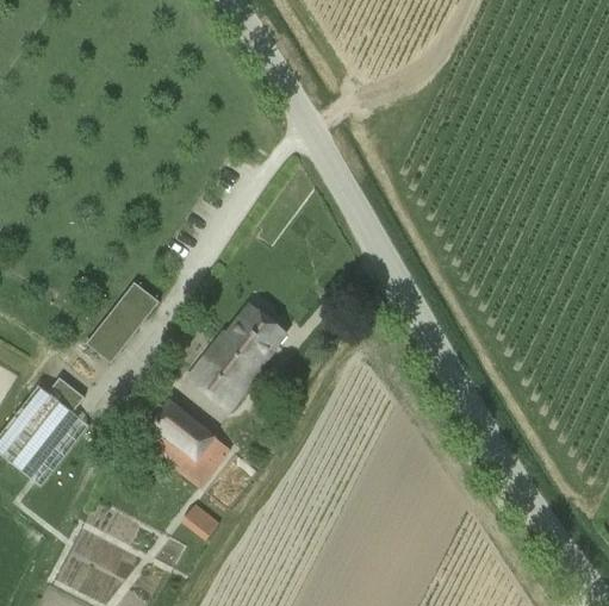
[(84,343),(109,362),(157,301),(134,281),(84,343)]
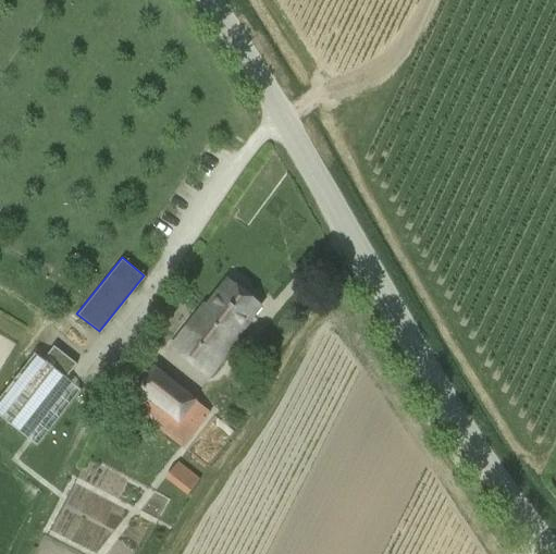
[(202,304),(169,345),(206,376),(242,331),(239,330),(260,303),(229,277),(205,305),(202,304)]
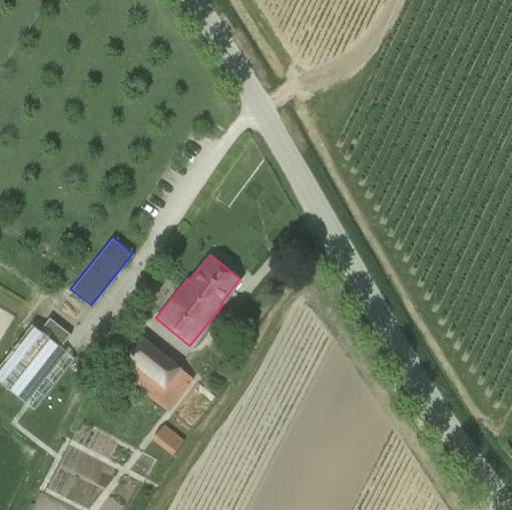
[(68,334),(47,317),(38,329),(31,324),(0,364),(0,383),(32,409),(73,357),(59,346),(68,334)]
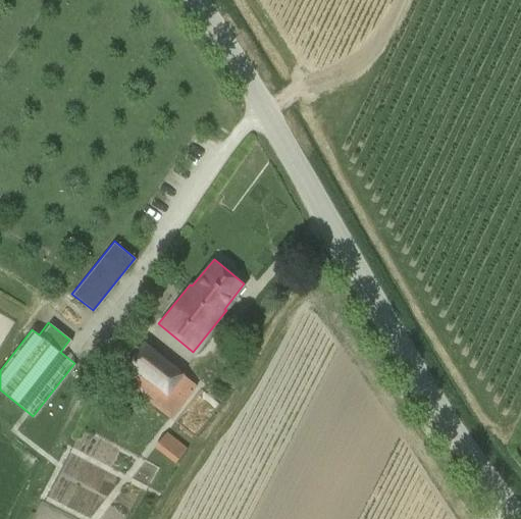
[(125,362),(126,363),(116,375),(169,418),(196,383),(181,372),(183,371),(143,341),(125,362)]
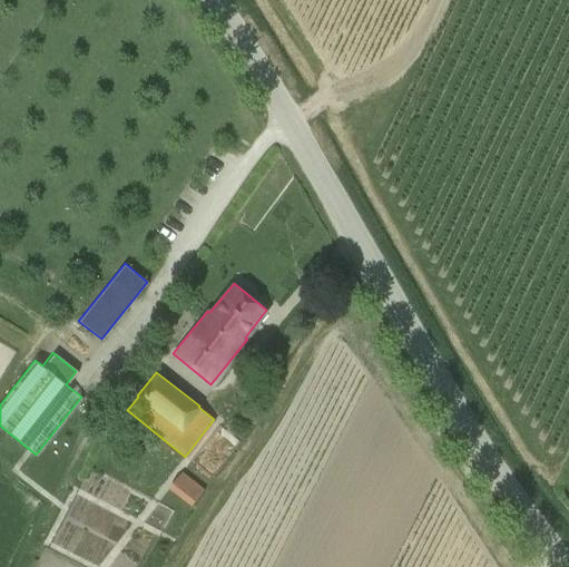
[(182,470),(168,487),(190,504),(203,488),(182,470)]
